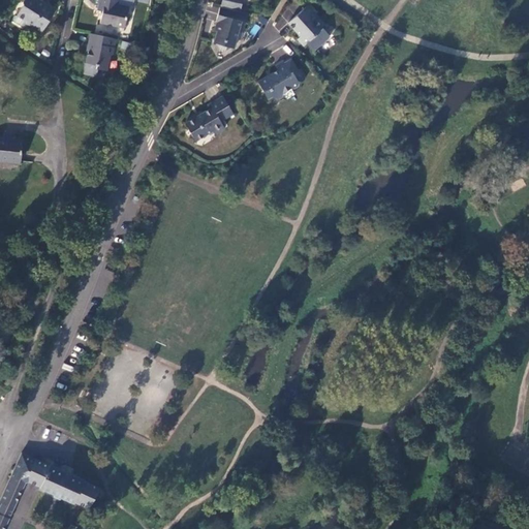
[(47,6),(36,0),(23,0),(23,2),(23,5),(17,16),(25,21),(26,24),(33,28),(34,27),(41,32),(54,12),(55,8),(48,4),(47,6)]
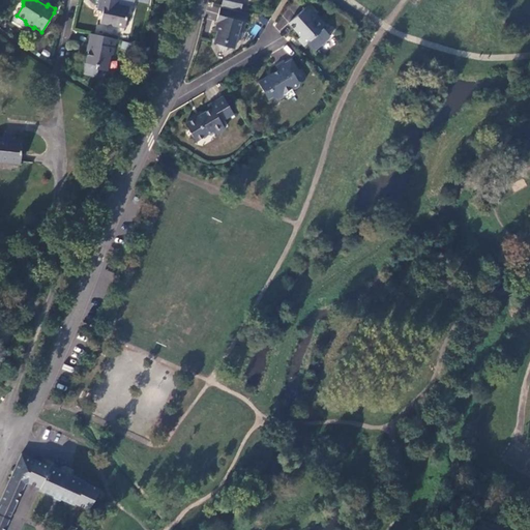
[(117,0),(118,0),(117,0),(95,0),(95,5),(104,7),(100,23),(124,28),(128,7),(133,8),(134,0),(117,0)]
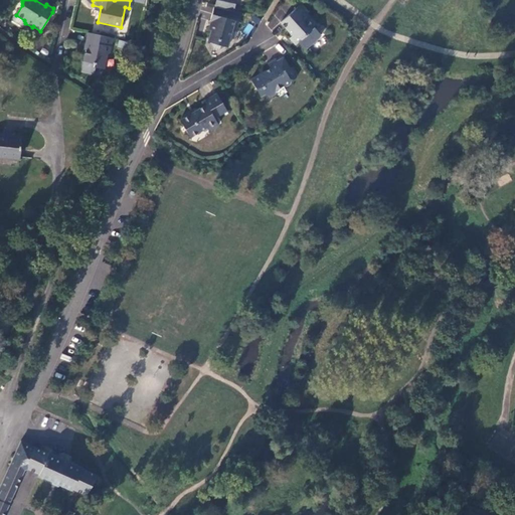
[(228,0),(215,0),(214,7),(226,9),(228,0)]
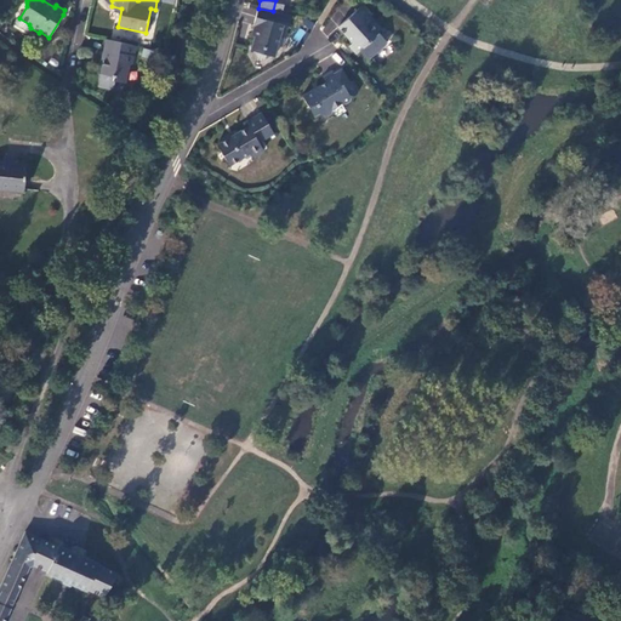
[(275,0),(273,11),(281,13),(284,0),(275,0)]
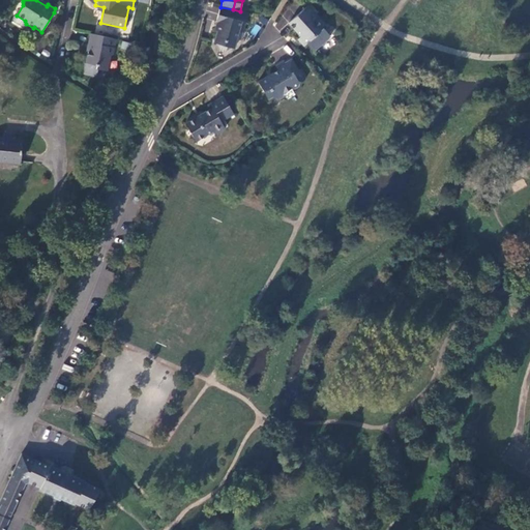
[(208,12),(218,15),(221,5),(210,3),(208,12)]
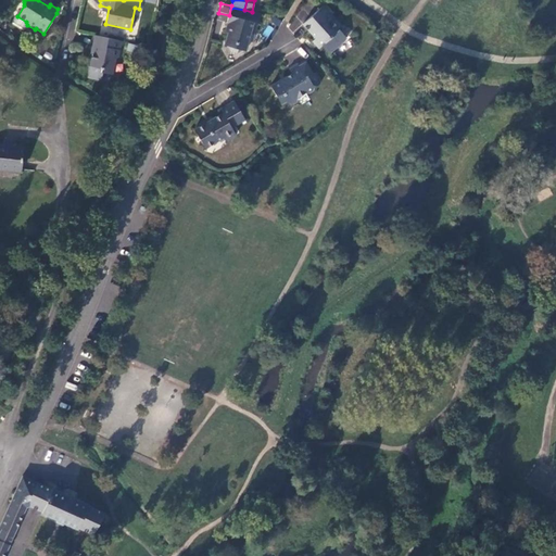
[(323,5),(302,24),(315,38),(318,36),(325,42),(321,46),(329,53),(346,38),(337,28),(340,25),(323,5)]
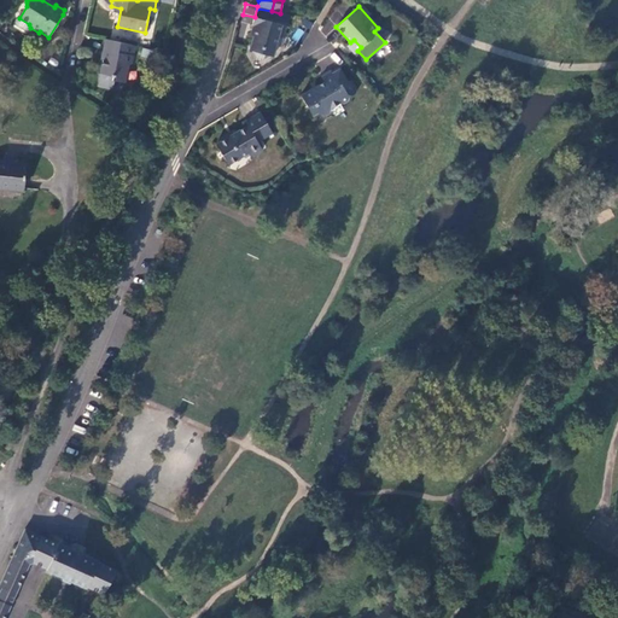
[(272,11),(257,9),(256,9),(252,25),(255,27),(252,36),(255,38),(252,51),(255,51),(260,58),(267,59),(272,57),(275,58),(277,51),(283,47),(284,39),(280,34),(283,25),(289,27),(290,16),(280,13),(272,11)]
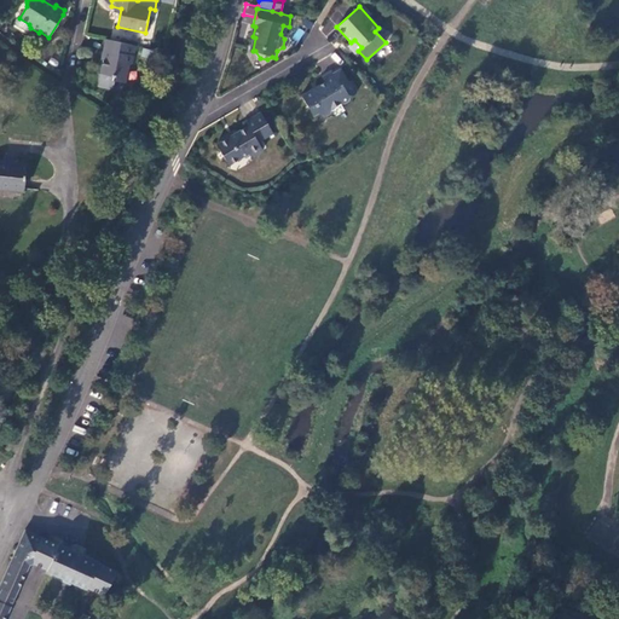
[(134,46),(105,39),(102,59),(103,59),(100,74),(113,76),(111,80),(125,82),(128,67),(131,65),(134,46)]
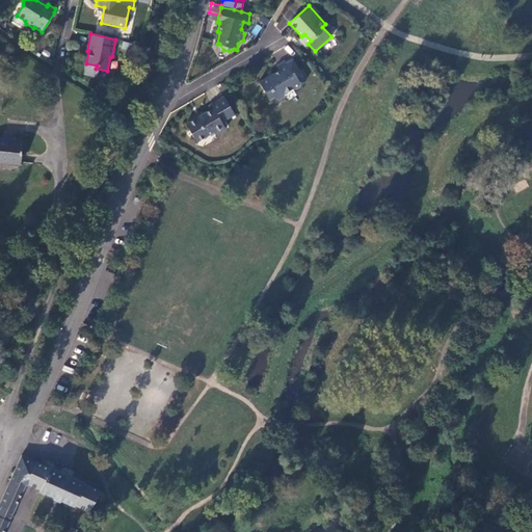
[(304,34),(301,36),(308,44),(311,41),(304,34)]
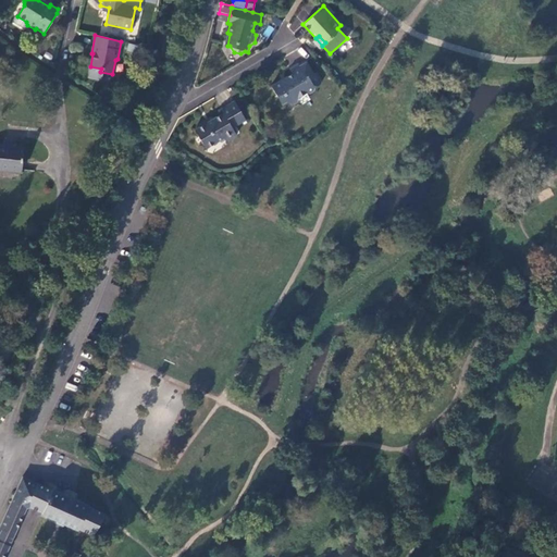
[(308,77),(313,74),(306,62),(299,66),(306,78),(308,77)]
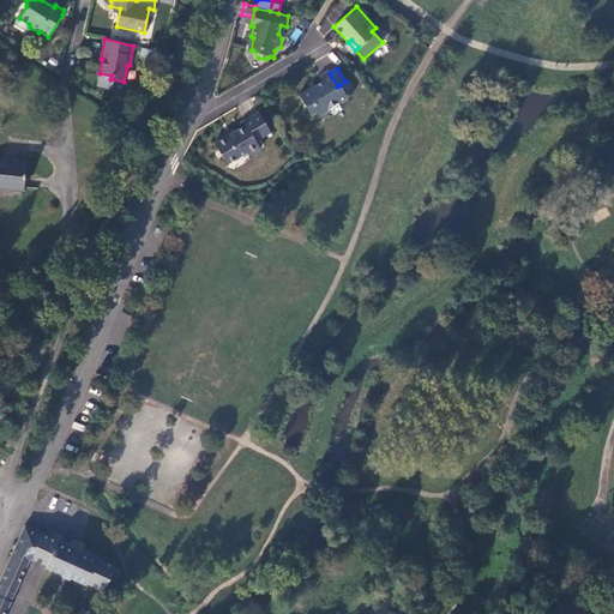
[(309,88),(299,95),(306,107),(312,108),(315,113),(323,115),(327,113),(329,108),(337,102),(342,103),(345,101),(347,97),(339,85),(337,86),(330,73),(329,71),(319,77),(323,82),(315,86),(314,91),(312,91),(309,88)]
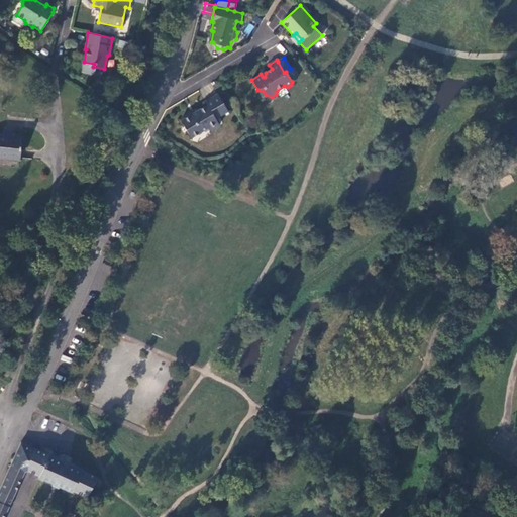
[(227,112),(217,94),(204,102),(206,105),(191,115),(188,114),(183,117),(182,120),(181,121),(191,138),(208,128),(209,131),(219,125),(215,119),(227,112)]
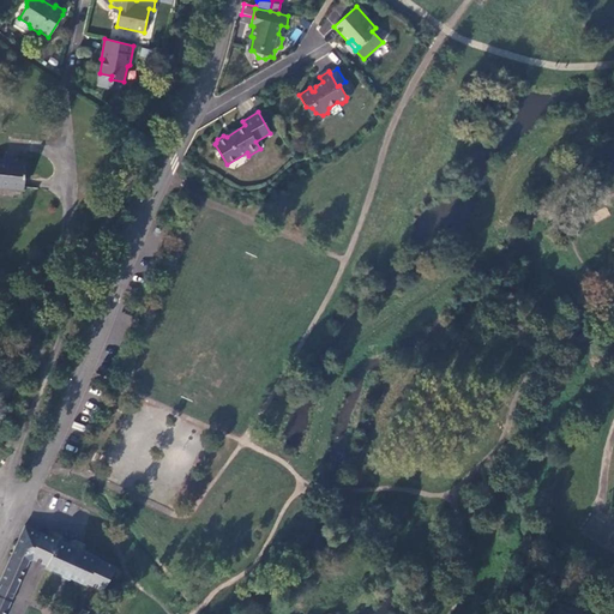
[(25,163),(0,161),(0,186),(23,190),(23,187),(25,163)]
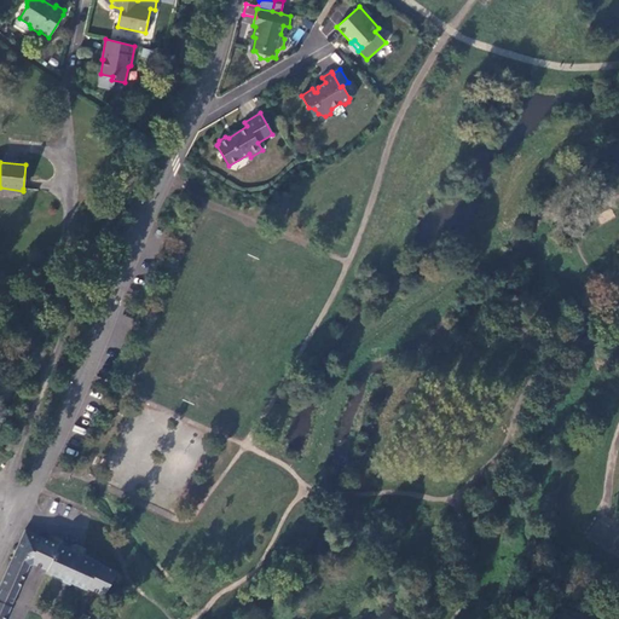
[(58,545),(25,530),(0,584),(0,588),(15,595),(29,565),(33,563),(47,570),(46,571),(63,578),(62,580),(69,583),(70,582),(86,589),(87,588),(103,595),(116,572),(98,563),(98,561),(82,554),(81,555),(75,553),(75,551),(58,544),(58,545)]
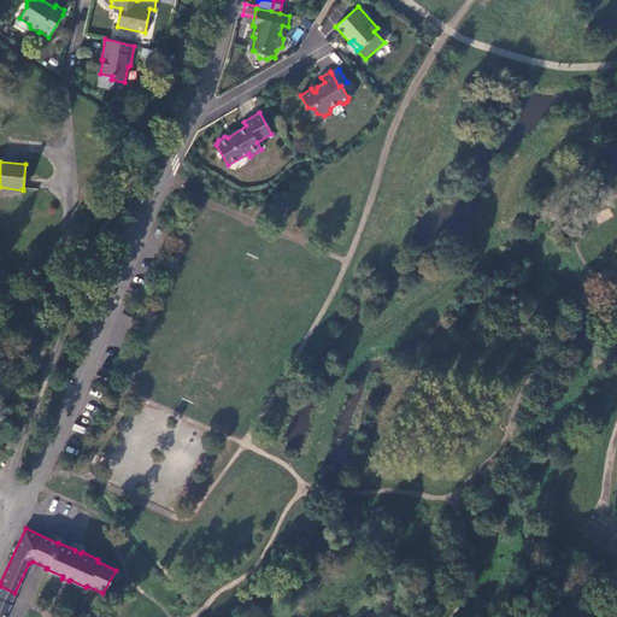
[(4,616),(10,604),(0,599),(0,616),(4,616)]
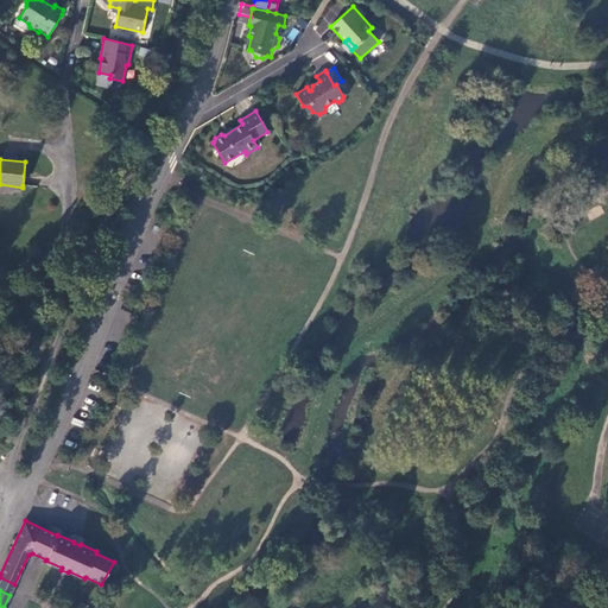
[(549,595),(544,607),(569,607),(571,603),(549,595)]
